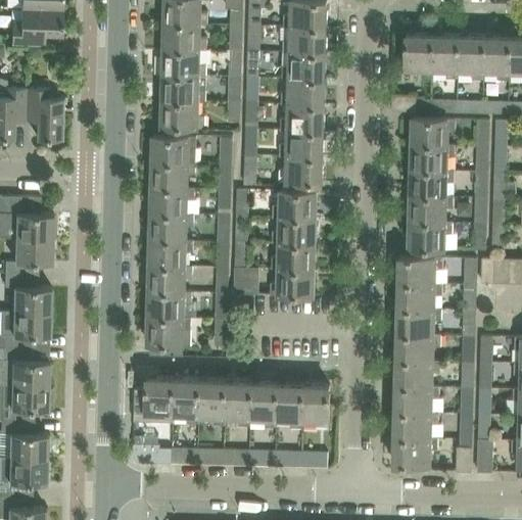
[(20,0),(20,8),(62,9),(62,0),(20,0)]
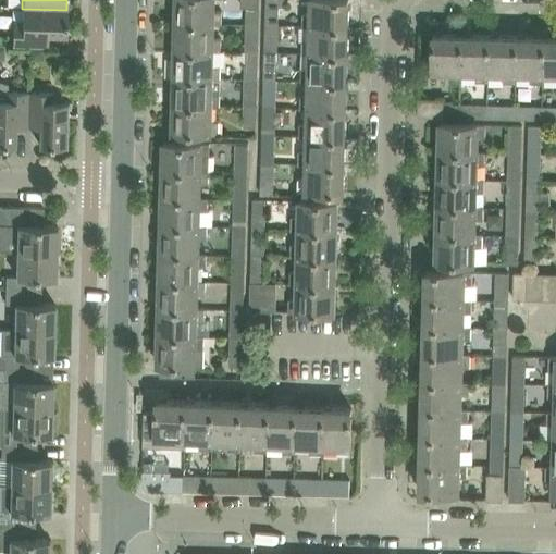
[(174,0),(174,24),(212,25),(212,27),(220,27),(221,14),(212,14),(212,0),(174,0)]
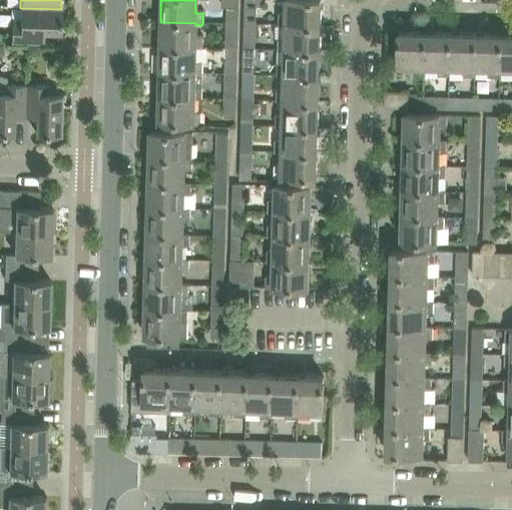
[(242,0),(242,18),(242,25),(253,25),(253,18),(253,0),(242,0)]
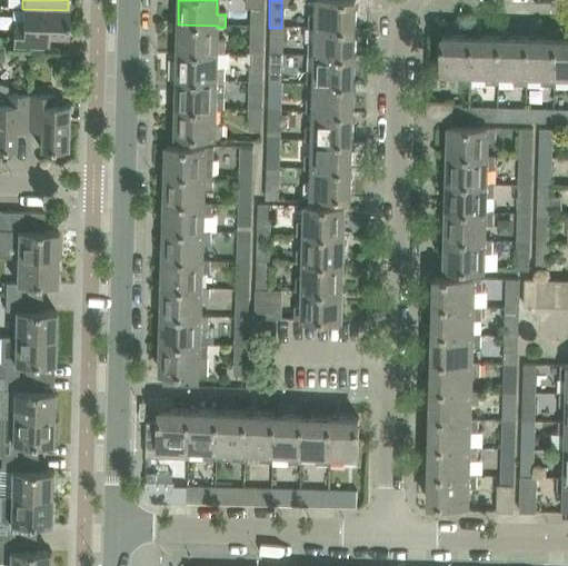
[(307,30),(315,30),(316,29),(355,30),(355,1),(321,0),(316,0),(316,18),(308,17),(307,30)]
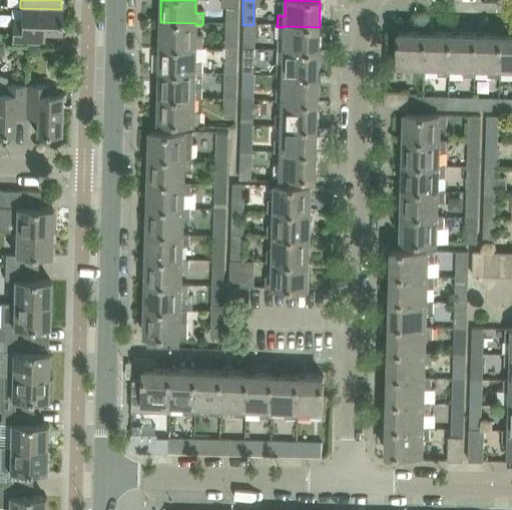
[(61,9),(20,8),(20,22),(11,22),(11,45),(28,45),(39,45),(43,45),(44,33),(61,34),(61,9)]
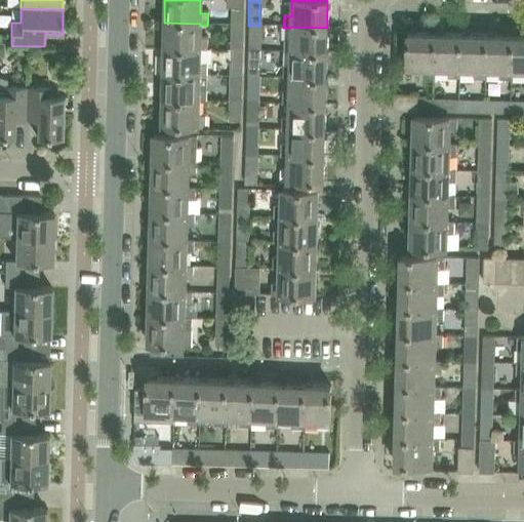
[(232,9),(231,25),(242,25),(242,17),(243,9),(232,9)]
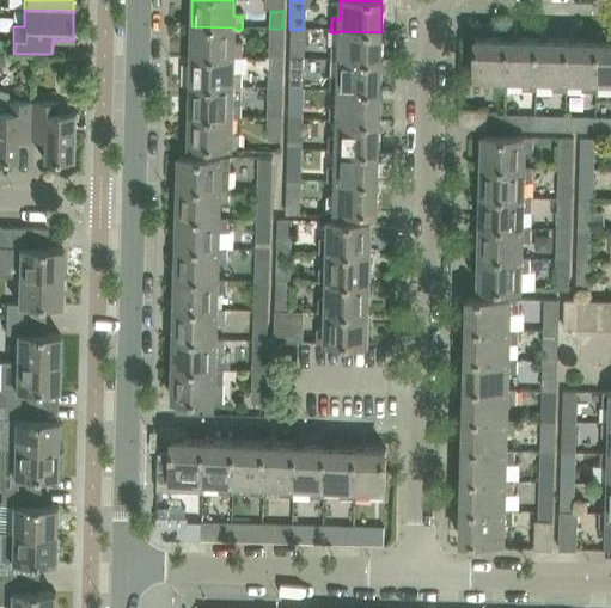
[(191,26),(190,57),(232,59),(232,60),(242,60),(242,47),(233,45),(233,30),(233,28),(191,26)]
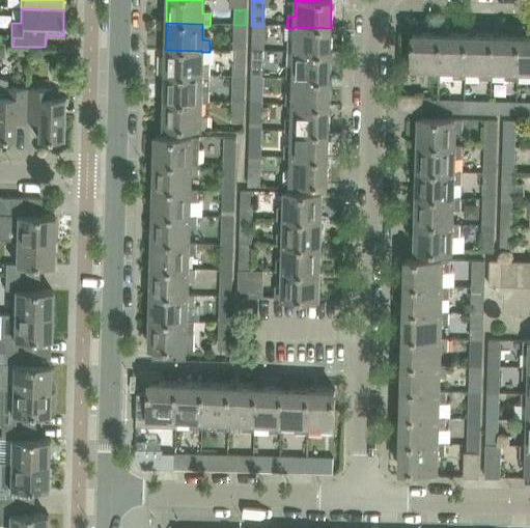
[(233,25),(232,45),(245,45),(245,25),(233,25)]
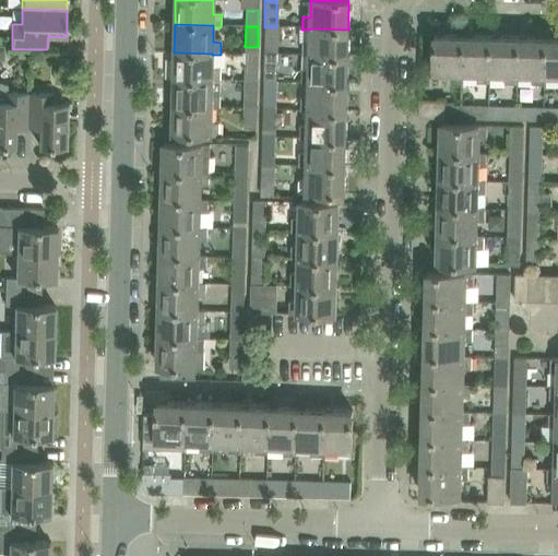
[(263,48),(276,48),(276,27),(264,27),(263,48)]
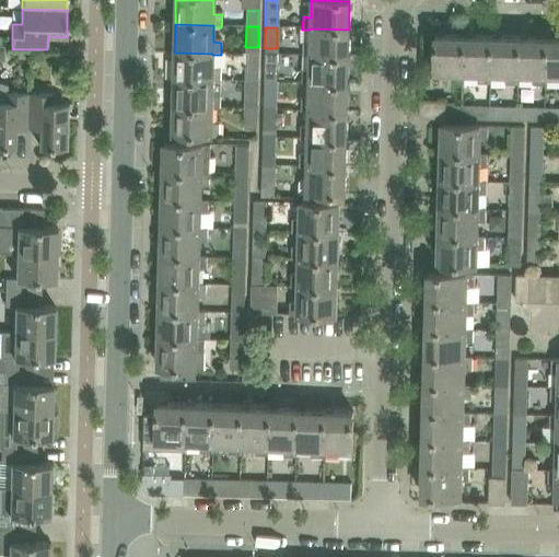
[(302,44),(302,56),(348,57),(349,30),(311,28),(310,30),(310,44),(302,44)]
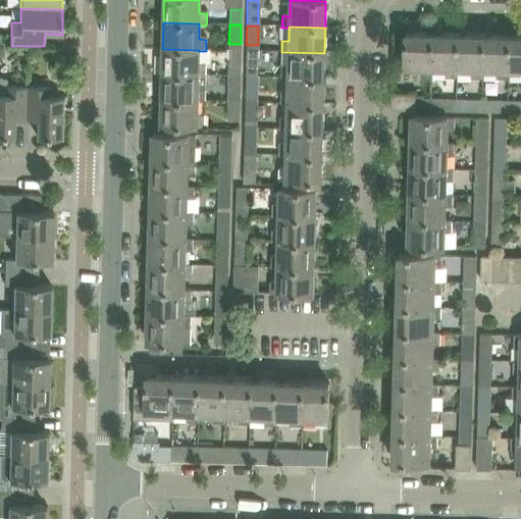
[(430,79),(430,71),(429,70),(430,36),(404,35),(403,70),(419,70),(419,78),(430,79)]
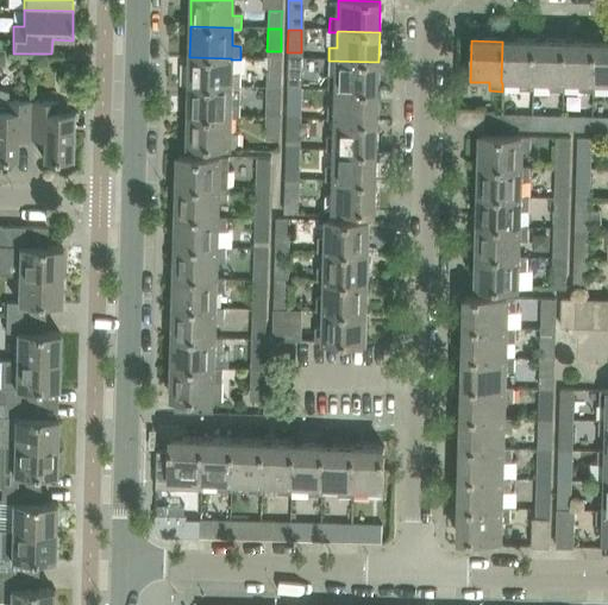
[(532,92),(533,83),(532,83),(532,42),(502,42),(501,82),(502,83),(519,83),(519,92),(532,92)]
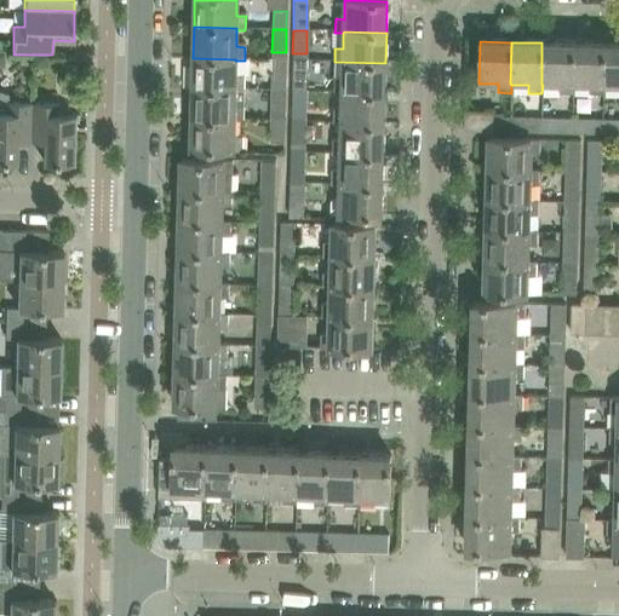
[(573,95),(573,86),(572,86),(573,44),(542,42),(542,85),(543,85),(560,86),(559,95),(573,95)]
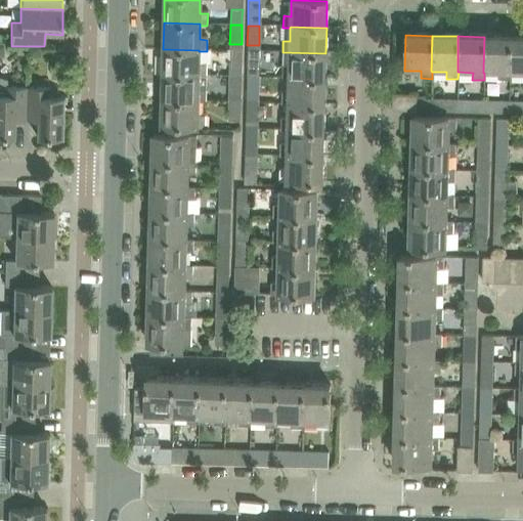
[(510,81),(511,74),(509,74),(510,38),(484,37),(483,73),(484,73),(498,73),(498,80),(510,81)]
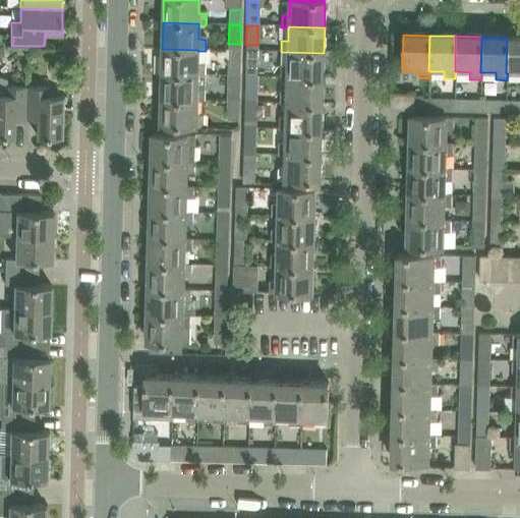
[(519,37),(507,38),(506,73),(508,73),(519,72),(519,37)]
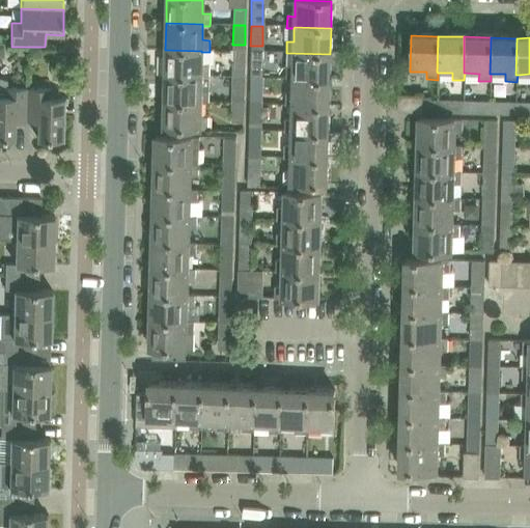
[(29,47),(28,59),(39,59),(40,47),(29,47)]
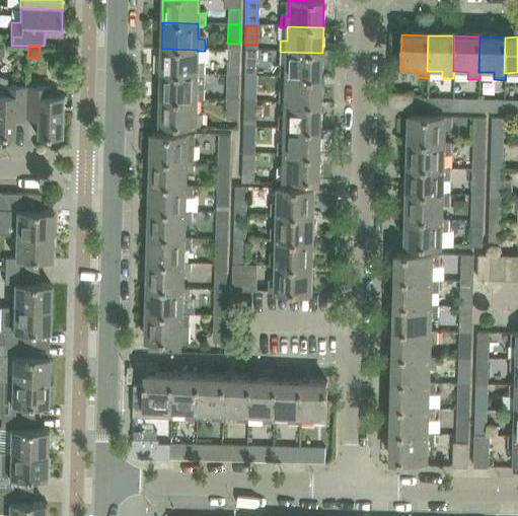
[(161,49),(161,74),(196,75),(197,76),(204,76),(204,65),(197,65),(197,51),(197,50),(161,49)]
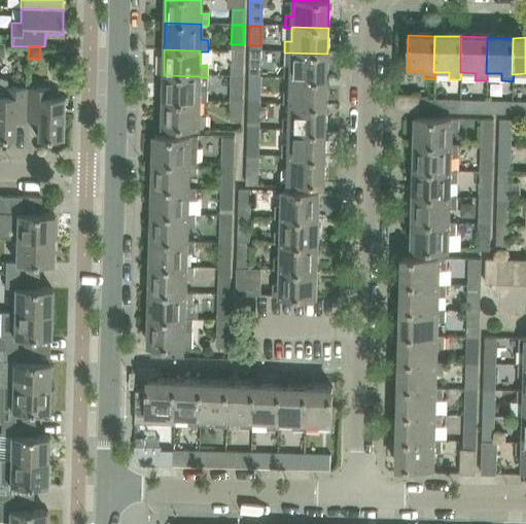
[(231,50),(231,70),(242,71),(243,51),(231,50)]
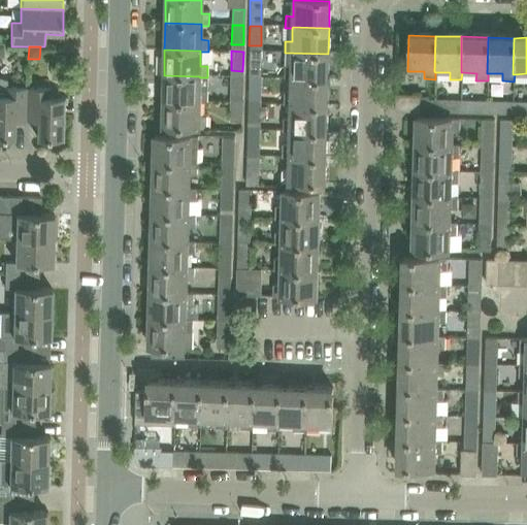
[(249,71),(260,71),(261,52),(249,52),(249,71)]
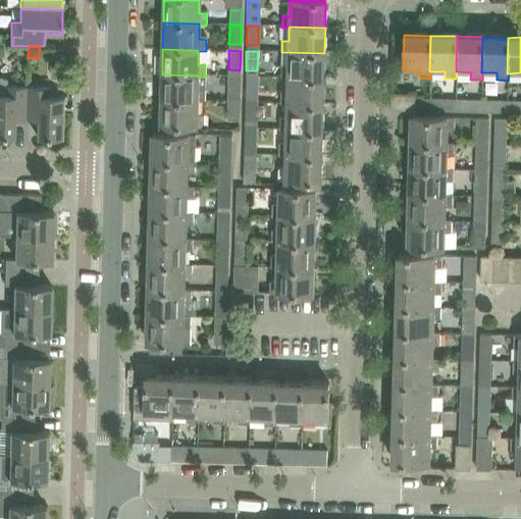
[(280,79),(288,79),(323,80),(324,53),(281,52),(280,66),(280,79)]
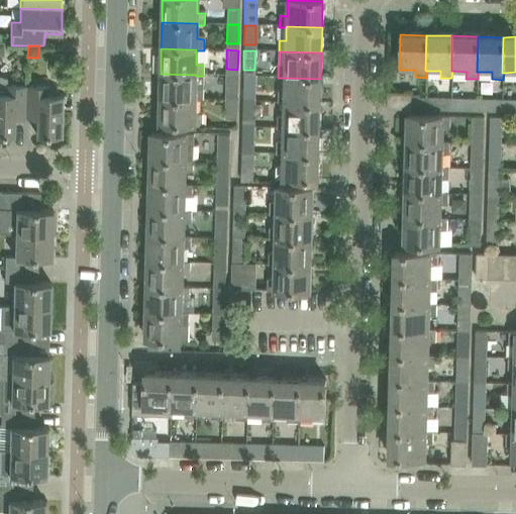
[(161,74),(160,99),(195,100),(195,102),(202,102),(203,90),(203,76),(196,76),(195,75),(161,74)]
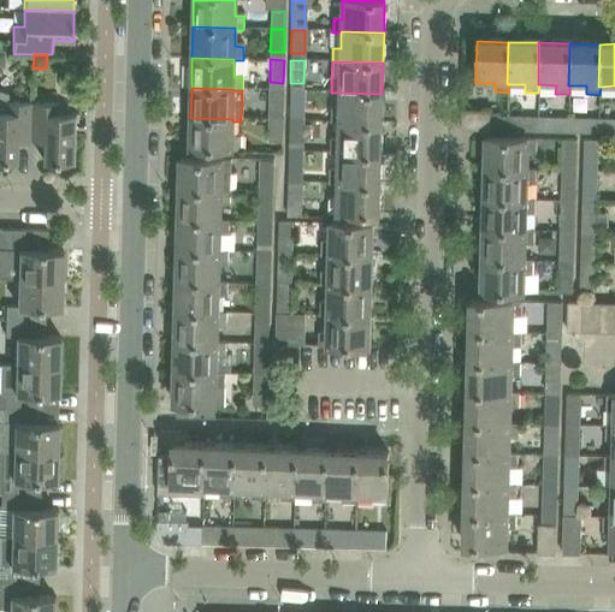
[(270,90),(268,113),(283,113),(283,90),(270,90)]
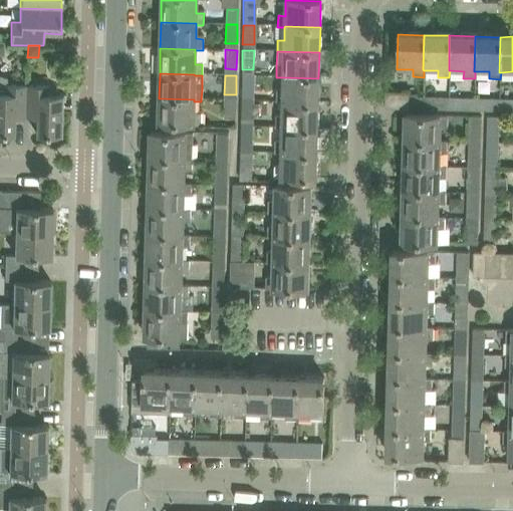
[(241,94),(252,95),(253,76),(242,75),(241,94)]
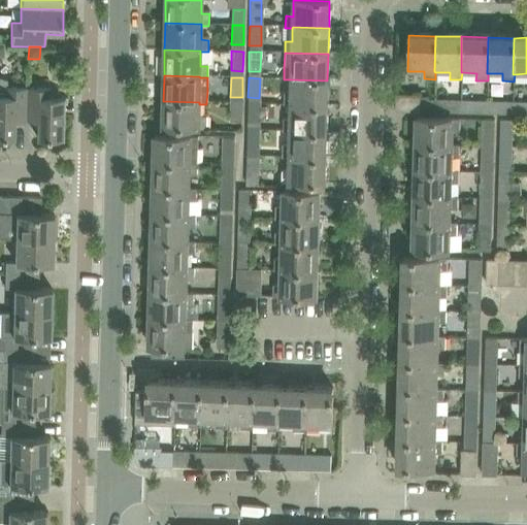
[(283,106),(290,106),(290,105),(326,106),(327,80),(291,79),(291,94),(283,94),(283,106)]
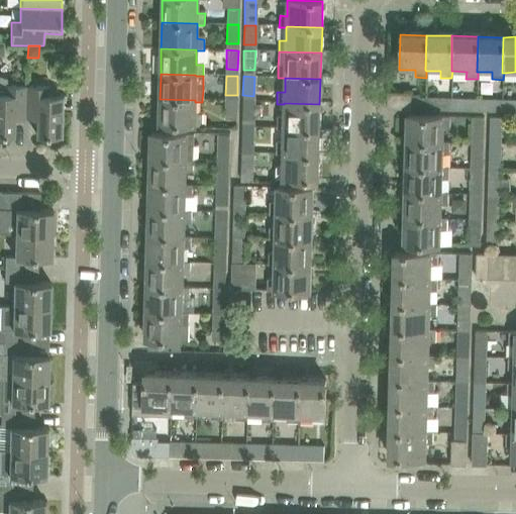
[(14,118),(25,118),(26,87),(6,86),(6,82),(0,79),(0,135),(13,136),(14,118)]
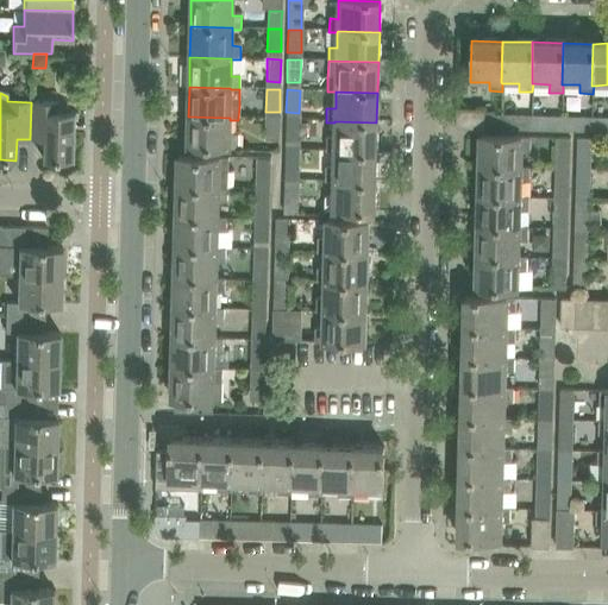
[(31,102),(30,139),(43,139),(43,140),(43,142),(43,162),(74,162),(75,113),(57,113),(57,104),(33,102),(31,102)]
